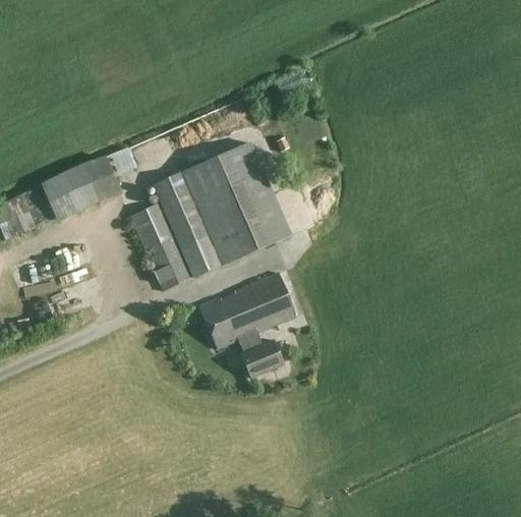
[(162,288),(290,233),(251,141),(152,184),(159,200),(127,214),(128,217),(121,220),(135,254),(147,249),(162,288)]
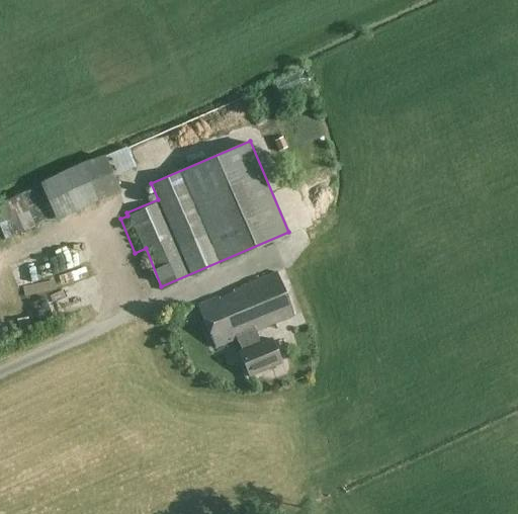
[(57,220),(121,190),(105,153),(0,200),(0,226),(5,238),(33,225),(34,226),(55,217),(57,220)]
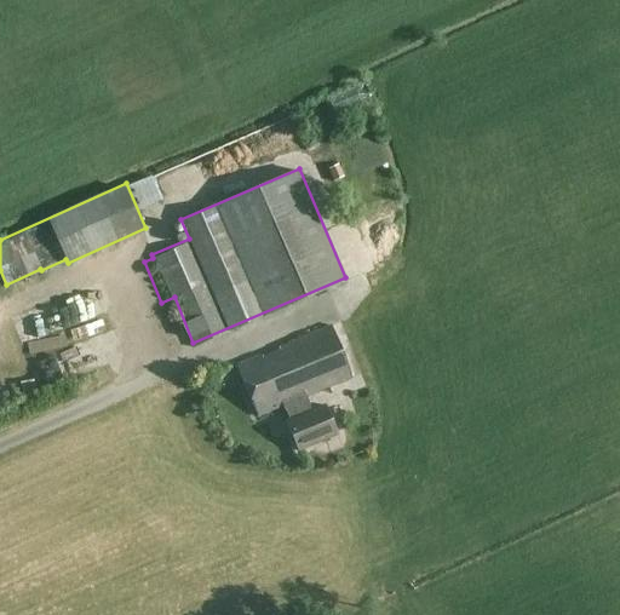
[(302,396),(306,394),(351,375),(334,325),(282,346),(285,351),(268,358),(265,355),(240,366),(259,414),(283,403),(302,396)]
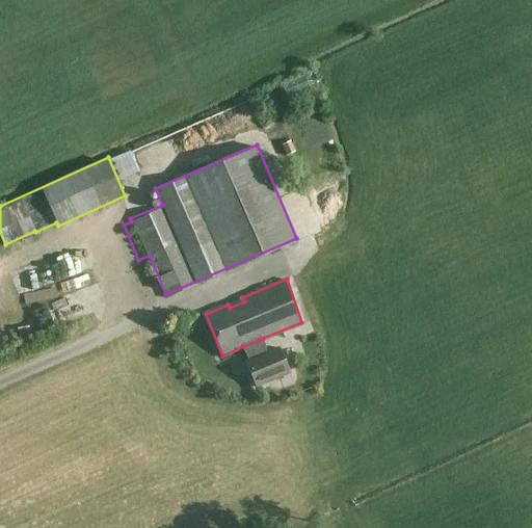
[(67,290),(25,311),(36,333),(78,312),(67,290)]
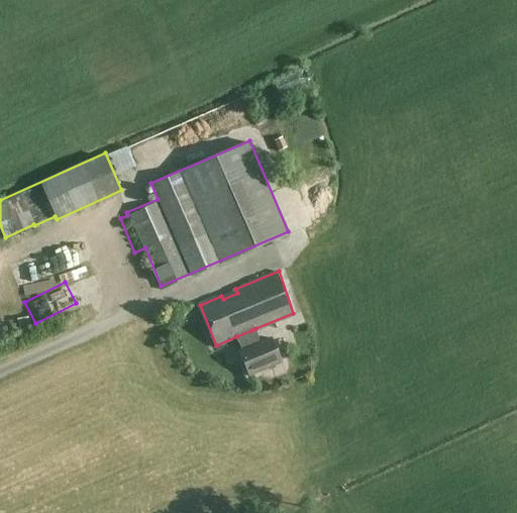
[(251,330),(236,336),(241,349),(239,350),(248,374),(281,361),(272,337),(262,341),(255,328),(251,330)]
